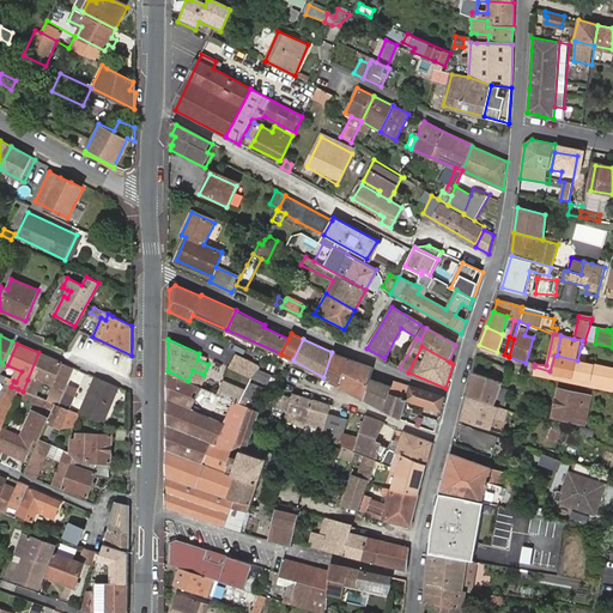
[(60,362),(38,352),(28,380),(32,382),(35,377),(50,384),(60,362)]
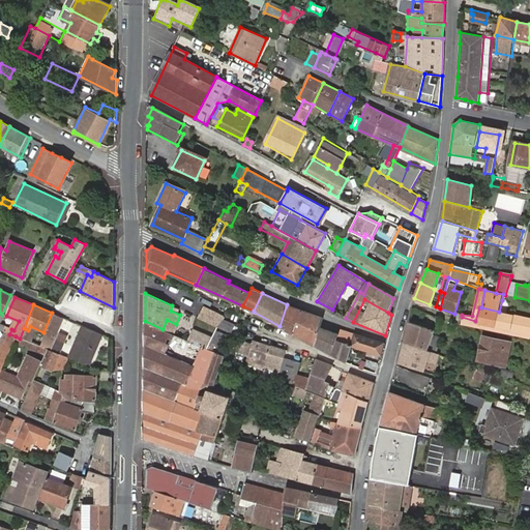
[(288,304),(287,304),(280,326),(293,333),(300,310),(288,304)]
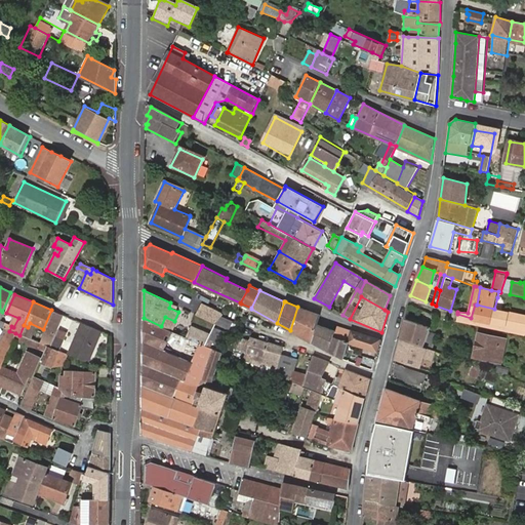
[(471,318),(470,326),(524,337),(524,334),(473,323),(477,305),(475,305),(471,318)]
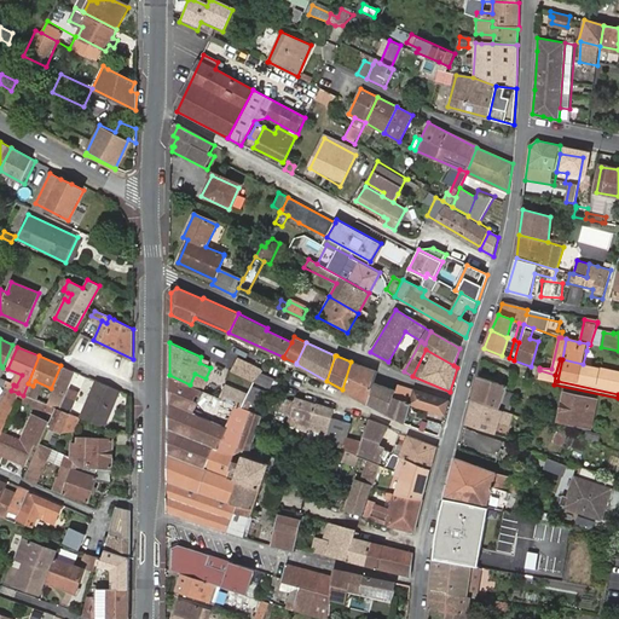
[(618,394),(618,370),(593,365),(583,364),(562,359),(557,381),(618,394)]
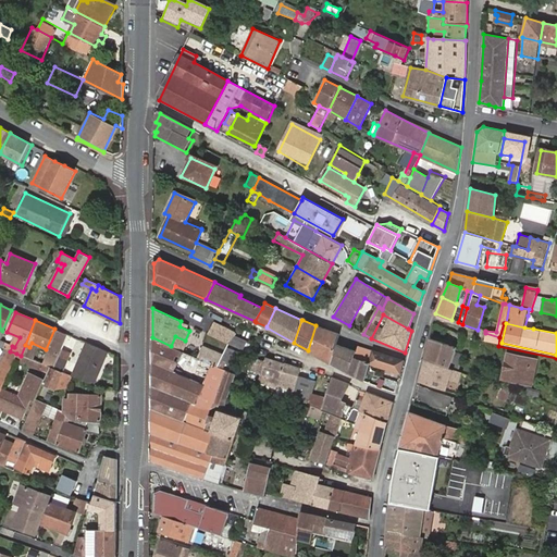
[(233,335),(236,333),(217,324),(212,335),(226,342),(229,338),(233,335)]
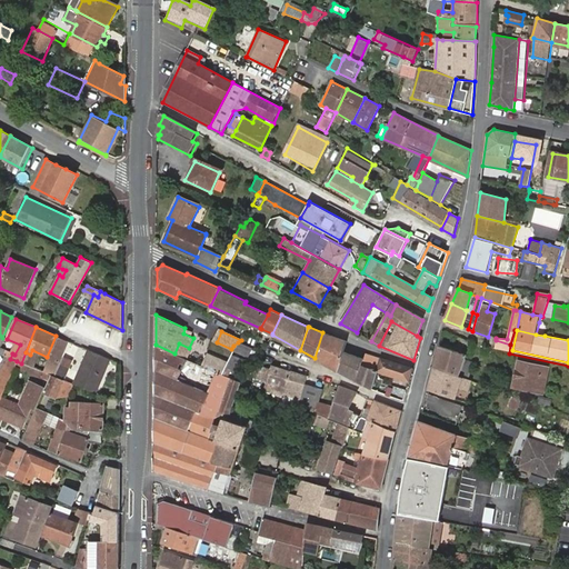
[(346,340),(322,332),(315,358),(339,371),(341,360),(343,351),(346,340)]
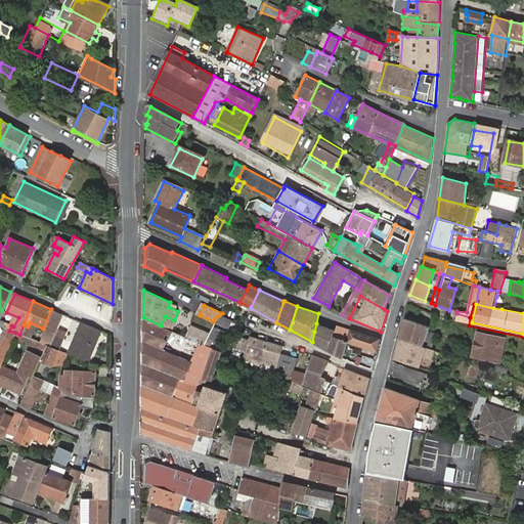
[(64,314),(54,310),(44,333),(43,332),(42,335),(39,342),(46,345),(51,347),(56,335),(64,314)]
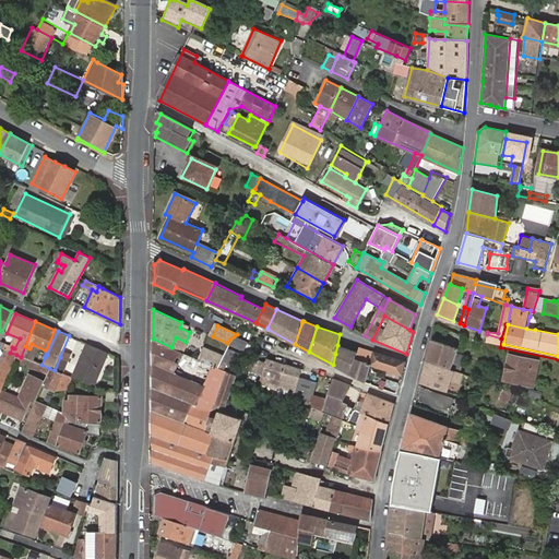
[(485,344),(500,347),(501,339),(487,334),(485,344)]
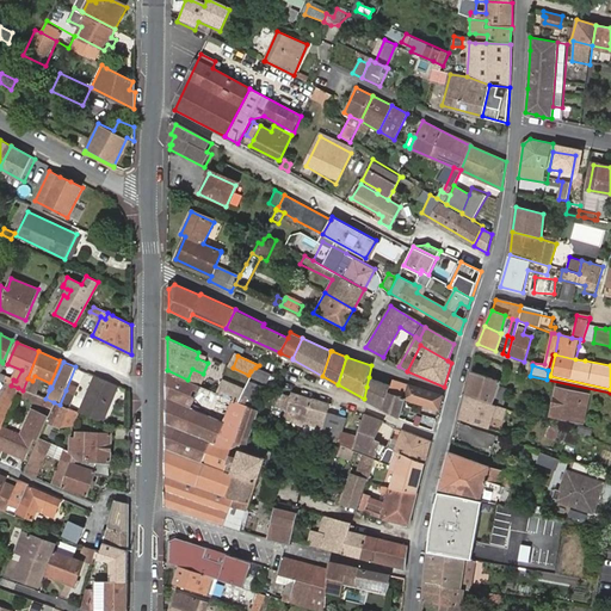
[(272,375),(255,368),(251,371),(248,375),(269,384),(272,375)]
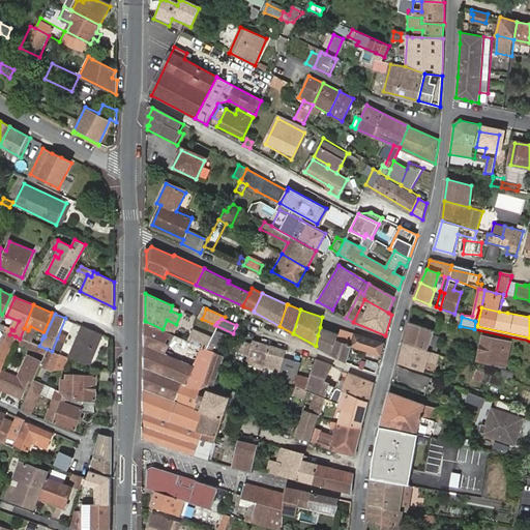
[(213,384),(225,356),(208,349),(189,340),(163,329),(145,321),(143,440),(208,461),(229,398),(208,390),(205,396),(200,394),(202,387),(209,383),(213,384)]
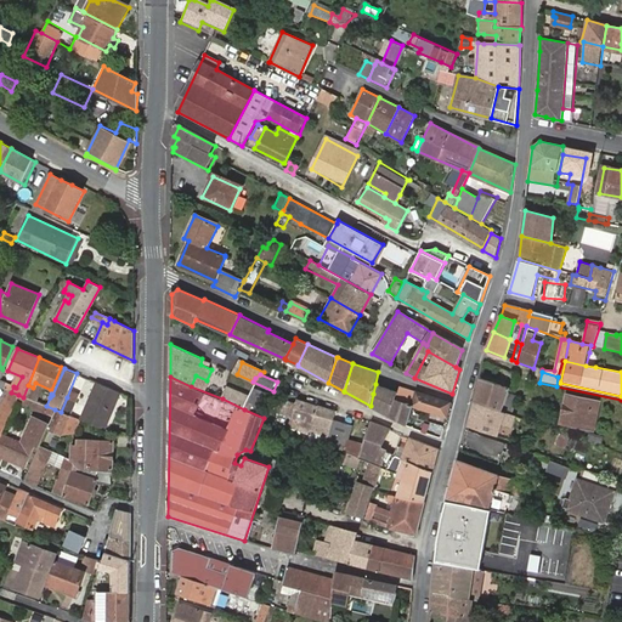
[(509,389),(480,380),(473,403),(502,412),(507,395),(509,389)]
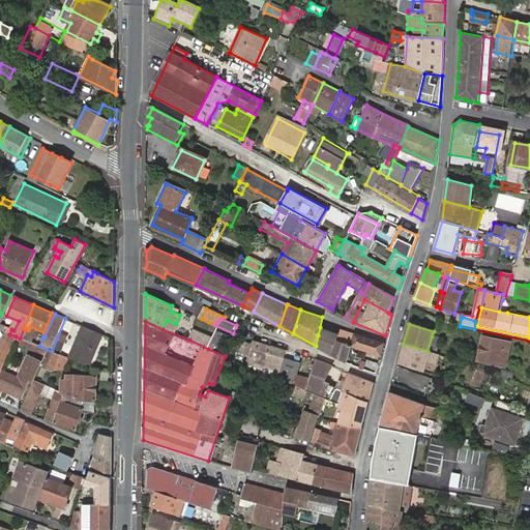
[(93,367),(105,335),(84,326),(72,359),(72,360),(93,367)]
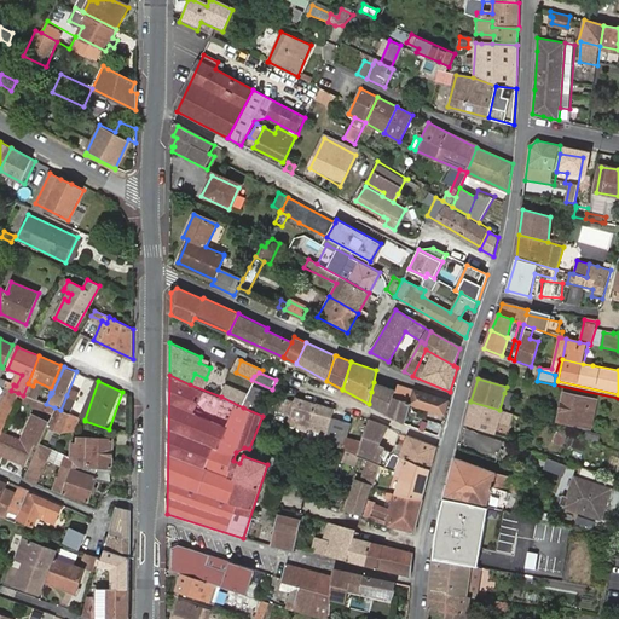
[(371,392),(369,404),(388,414),(395,389),(374,382),(371,392)]
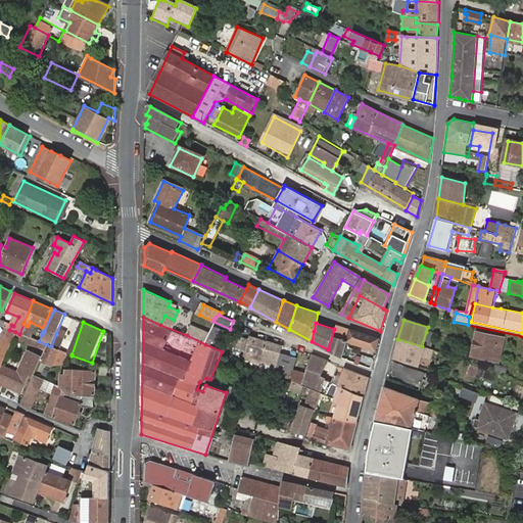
[(351,330),(335,325),(334,329),(328,349),(343,359),(344,355),(348,340),(351,330)]
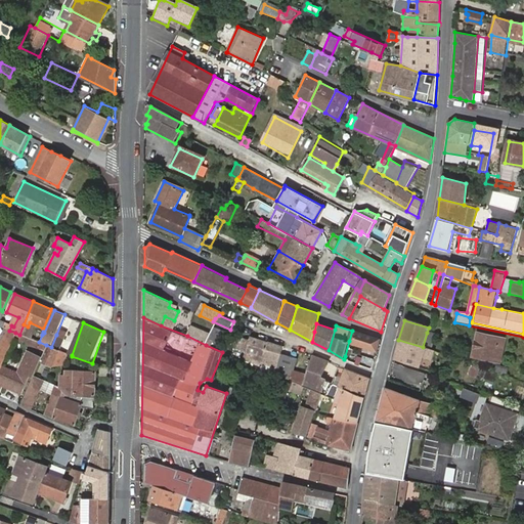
[(226,332),(214,326),(209,338),(221,343),(221,344),(226,332)]
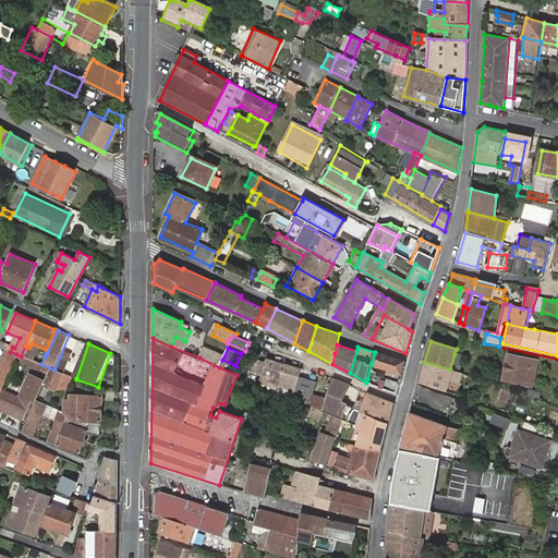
[(199,358),(219,367),(222,361),(203,351),(199,358)]
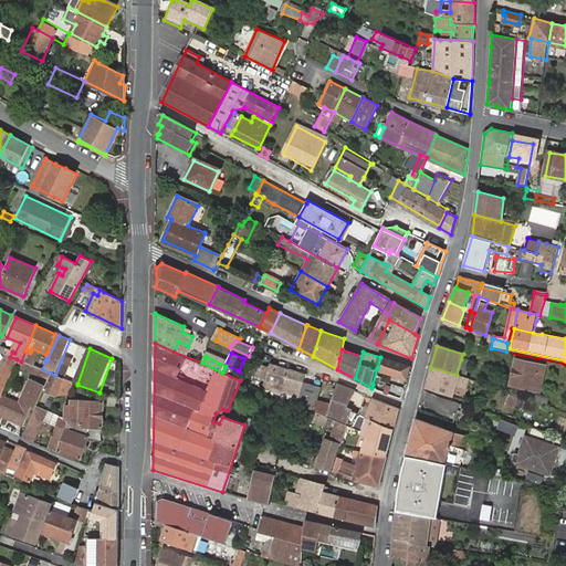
[(410,367),(380,357),(377,368),(407,380),(410,367)]
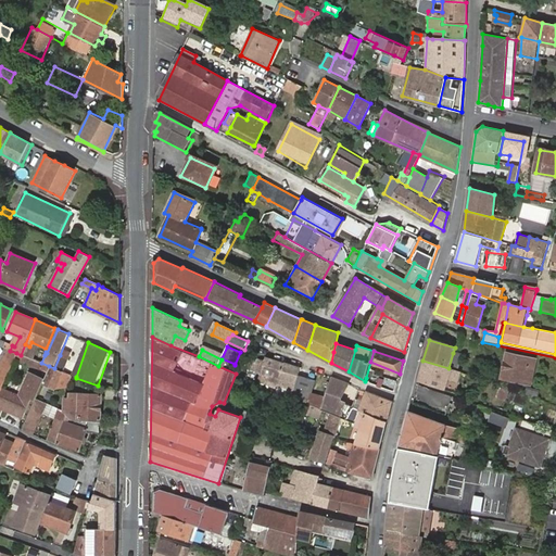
[(14,359),(15,356),(8,353),(0,371),(0,391),(1,390),(14,359)]
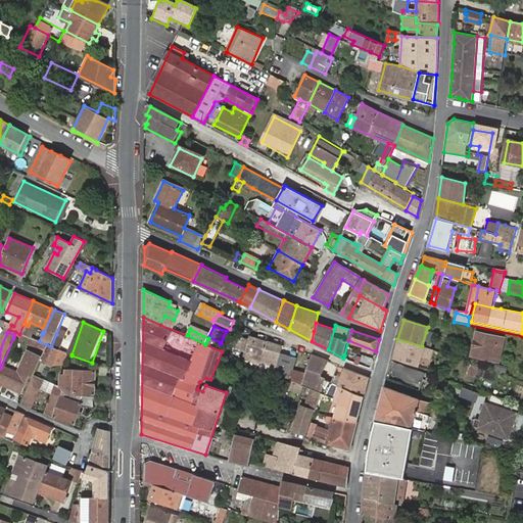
[(19,334),(15,332),(14,335),(13,338),(44,350),(46,344),(39,341),(30,338),(19,334)]
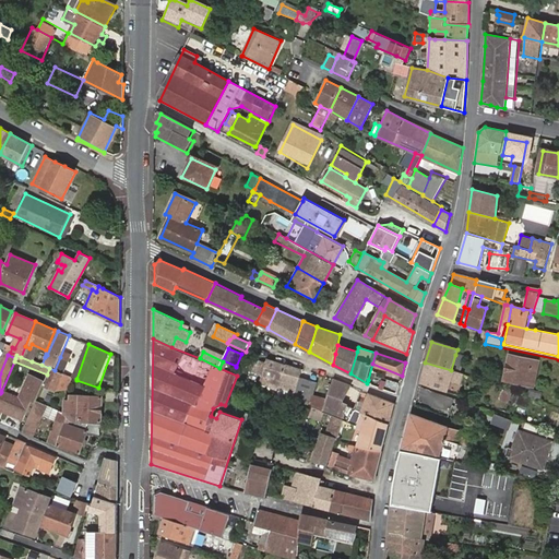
[(451,370),(459,373),(464,357),(455,355),(451,370)]
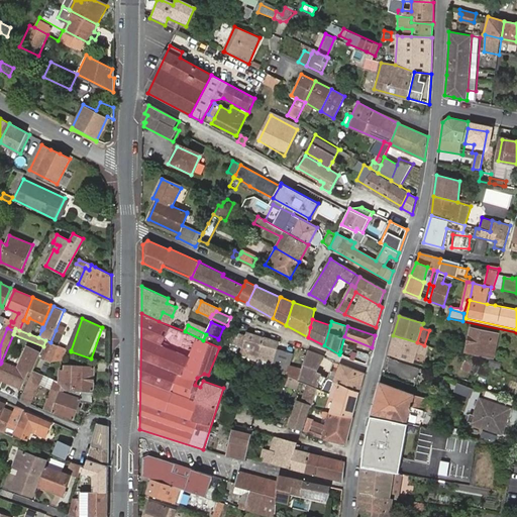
[(499,334),(472,328),(466,352),(493,358),(499,334)]
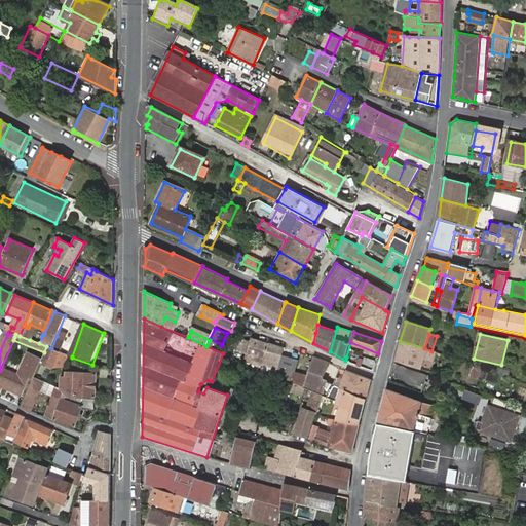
[(246,361),(263,368),(269,341),(252,335),(247,335),(245,343),(236,339),(235,342),(237,343),(235,346),(249,352),(246,361)]
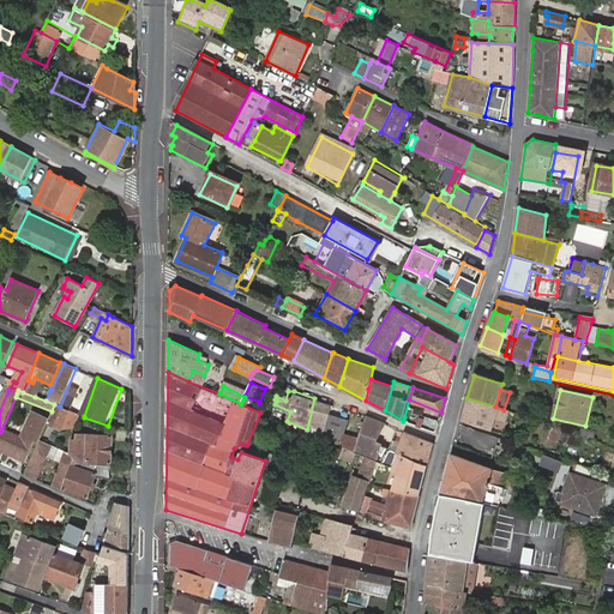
[(74,396),(66,392),(60,407),(68,410),(74,396)]
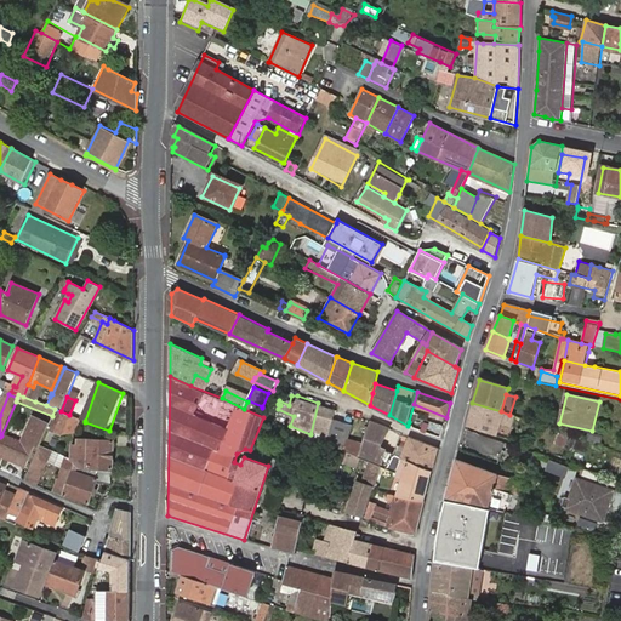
[(311,434),(309,438),(326,445),(334,416),(336,409),(318,403),(311,434)]
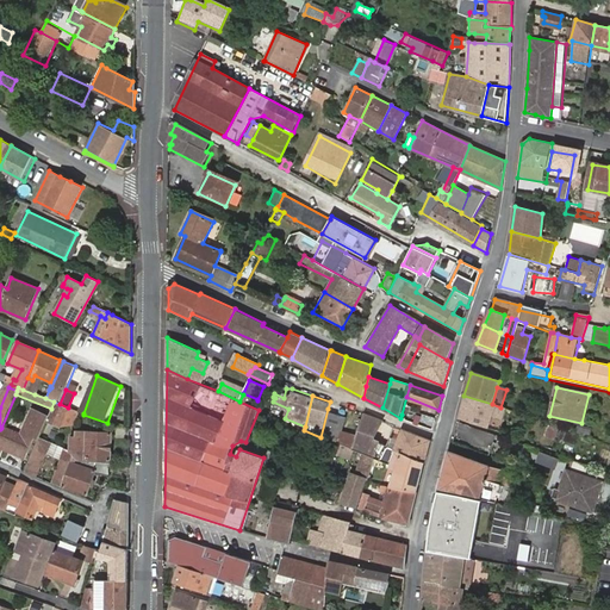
[(491,417),(500,421),(504,409),(500,408),(492,404),(464,396),(456,418),(487,428),(491,417)]
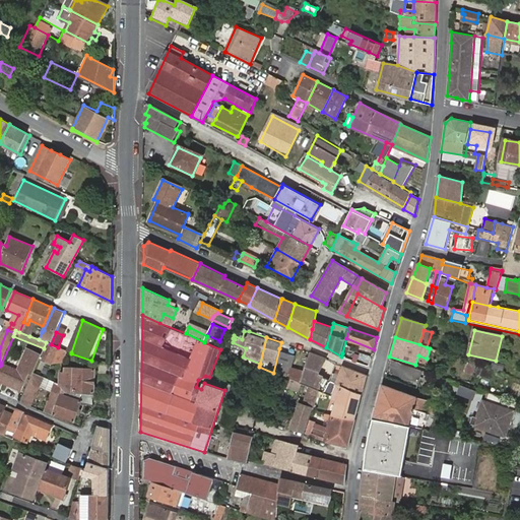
[(51,344),(46,342),(44,348),(41,356),(39,360),(51,365),(64,364),(69,351),(58,347),(51,344)]
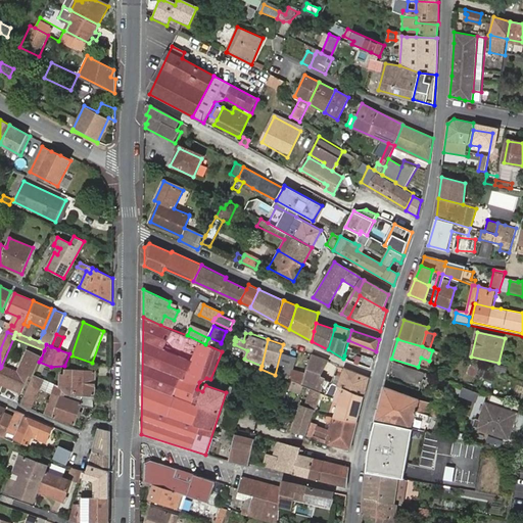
[(281,350),(275,375),(290,381),(293,383),(302,386),(305,374),(292,371),(296,358),(281,350)]
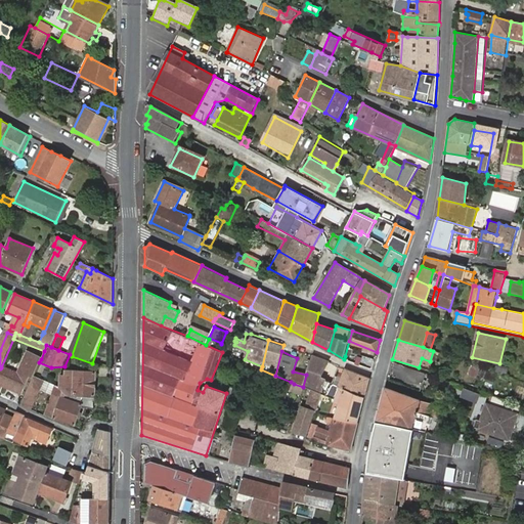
[(25,352),(15,374),(22,377),(31,355),(25,352)]
